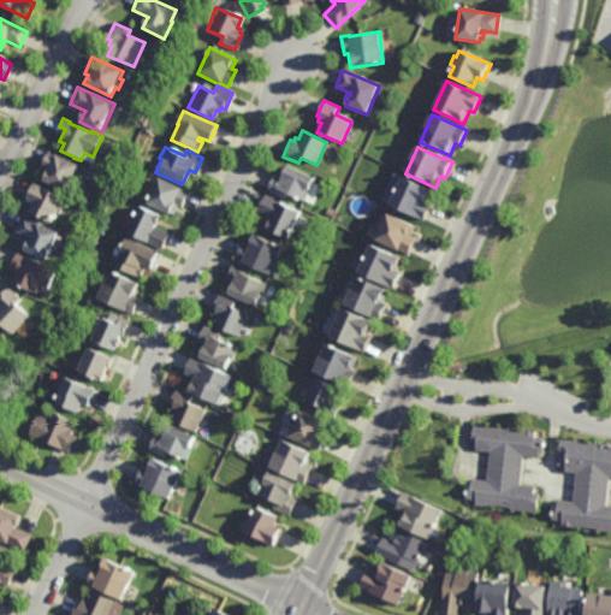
[(73,184),(69,182),(64,193),(41,182),(42,179),(40,178),(43,170),(40,169),(48,152),(55,155),(55,157),(78,167),(75,173),(78,175),(73,184)]
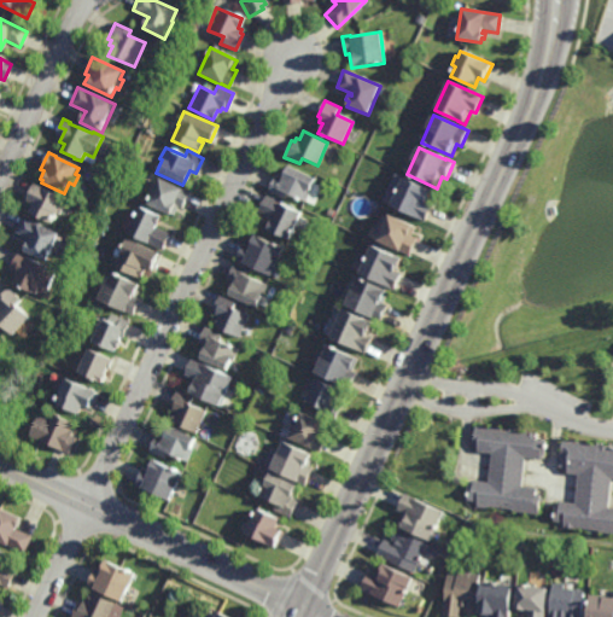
[(315,180),(304,203),(285,193),(282,199),(266,192),(274,176),(280,179),(281,176),(282,176),(287,167),(315,180)]
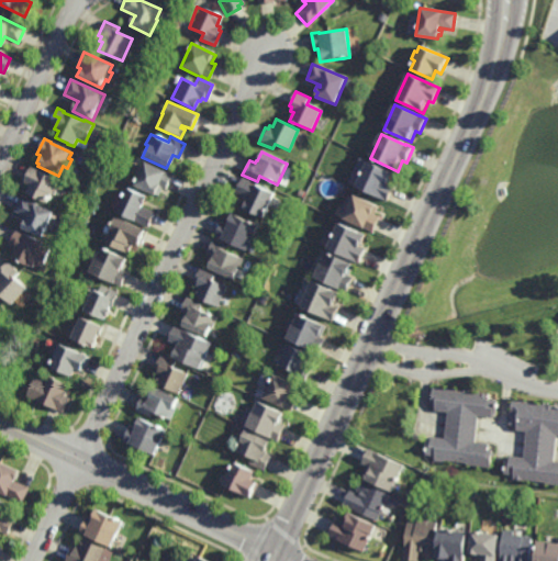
[(164,172),(164,171),(170,175),(163,190),(159,189),(156,197),(153,195),(132,186),(143,163),(164,172)]
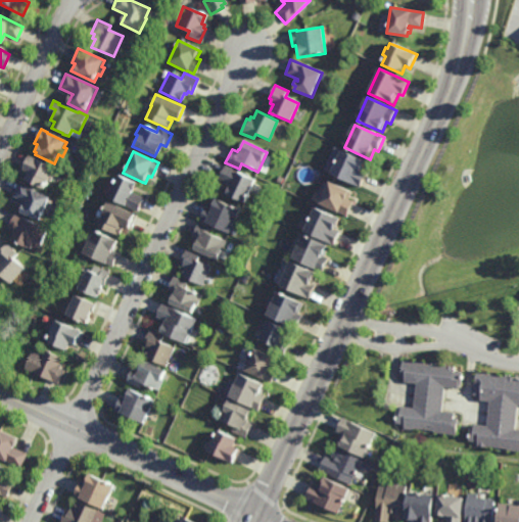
[(368,163),(364,172),(362,172),(362,174),(367,176),(361,189),(332,176),(342,152),(368,163)]
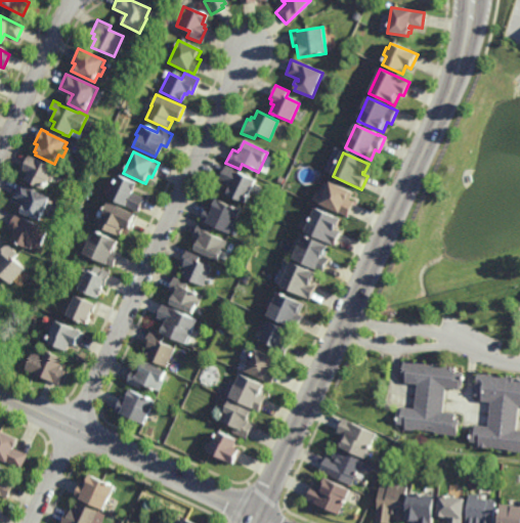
[(48,182),(46,181),(41,190),(22,181),(26,174),(20,171),(26,161),(25,161),(27,157),(52,169),(50,174),(52,175),(48,182)]
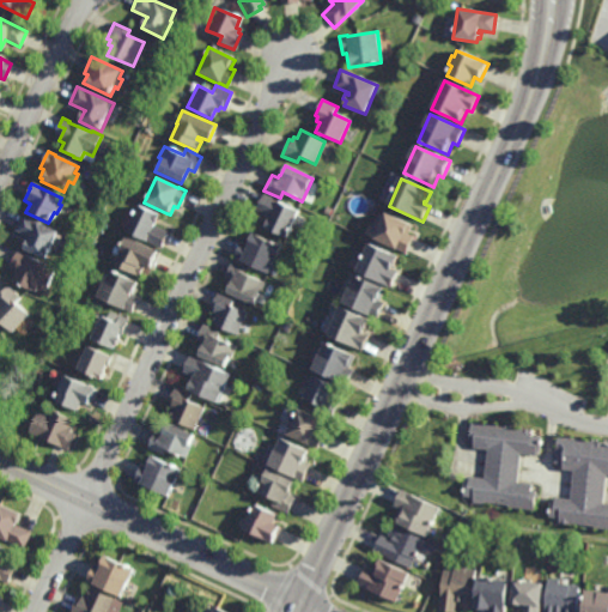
[(285,240),(263,230),(269,217),(255,211),(262,195),(298,212),(285,240)]
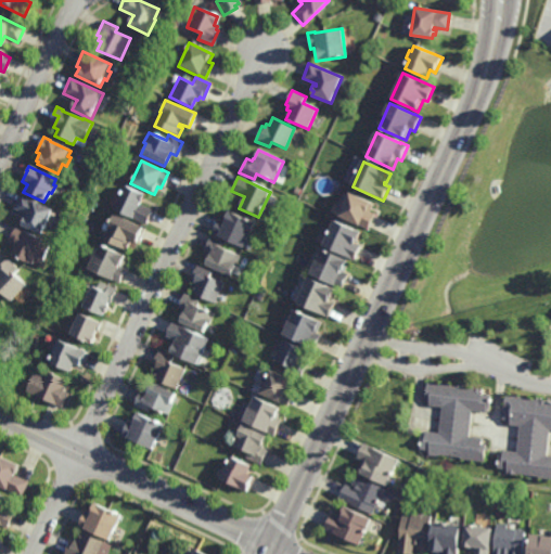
[(141,222),(113,213),(122,187),(143,193),(139,206),(145,208),(141,222)]
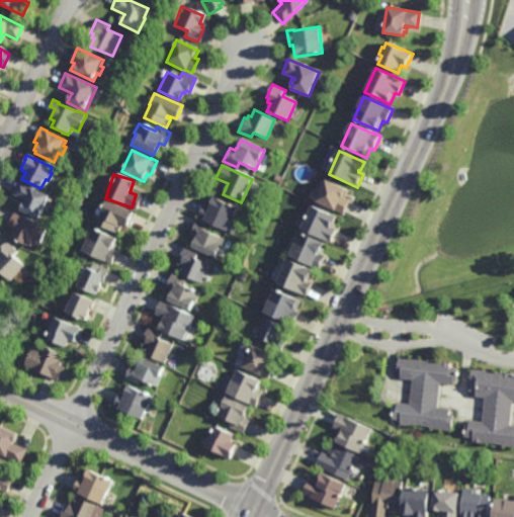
[(35,221),(17,211),(23,200),(11,195),(18,182),(48,195),(35,221)]
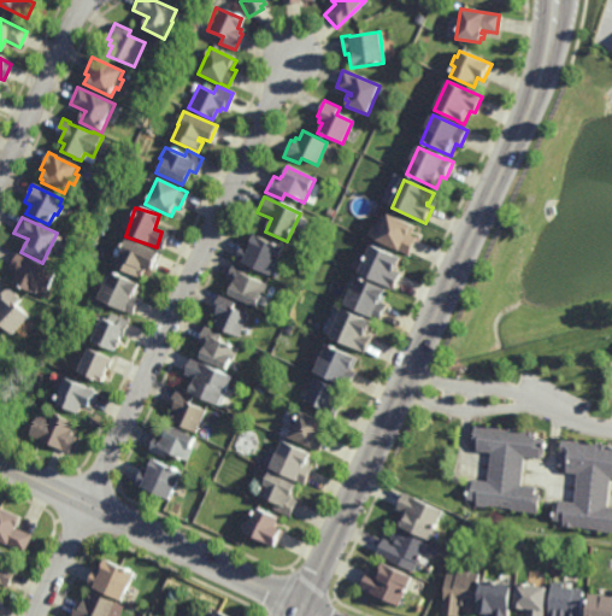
[(409,258),(401,253),(400,254),(377,244),(389,217),(416,229),(411,238),(417,240),(409,258)]
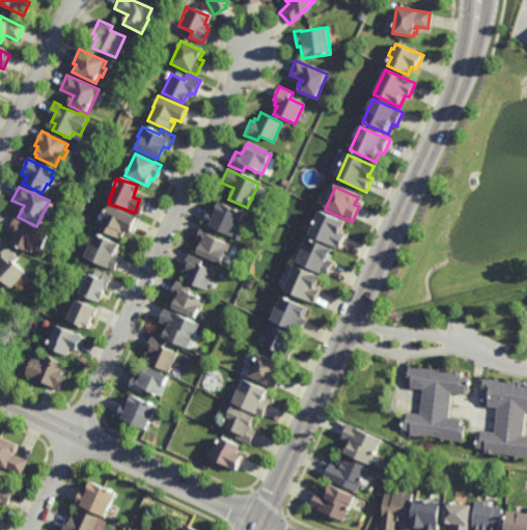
[(242,215),(231,240),(209,229),(209,228),(209,227),(201,224),(207,211),(211,213),(215,203),(242,215)]
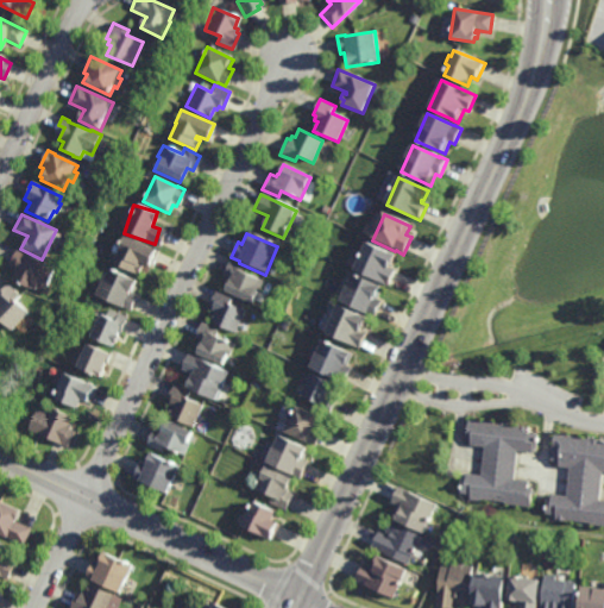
[(149,267),(148,267),(148,268),(137,263),(137,264),(140,267),(136,276),(111,265),(117,251),(115,251),(123,237),(156,252),(149,267)]
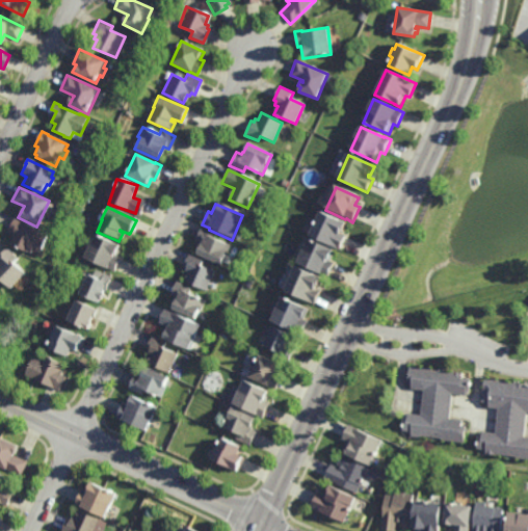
[(343,234),(342,233),(341,236),(345,238),(339,251),(310,238),(321,214),(347,226),(343,234)]
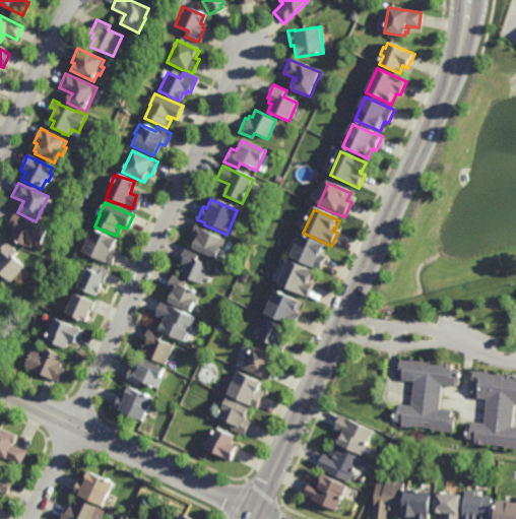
[(38,246),(30,243),(27,249),(9,241),(12,234),(9,233),(11,229),(7,226),(13,212),(46,228),(38,246)]
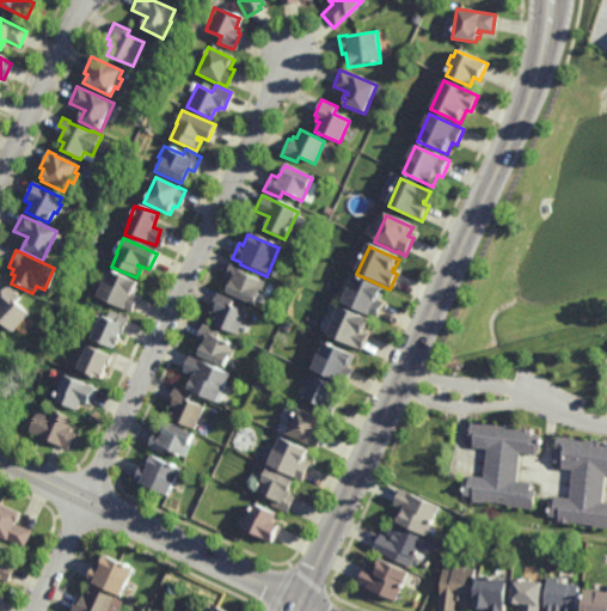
[(258,293),(256,292),(251,303),(226,291),(231,280),(224,276),(230,261),(246,268),(244,276),(262,285),(258,293)]
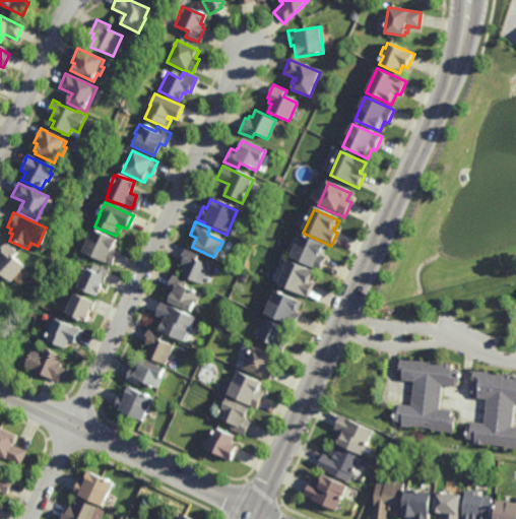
[(110,264),(82,251),(82,250),(81,249),(90,230),(116,242),(113,250),(116,251),(110,264)]
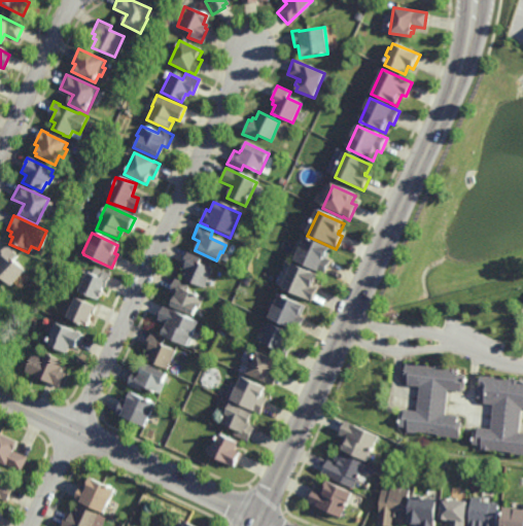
[(328,250),(325,256),(328,258),(322,271),(316,268),(293,256),(298,249),(300,250),(305,239),(328,250)]
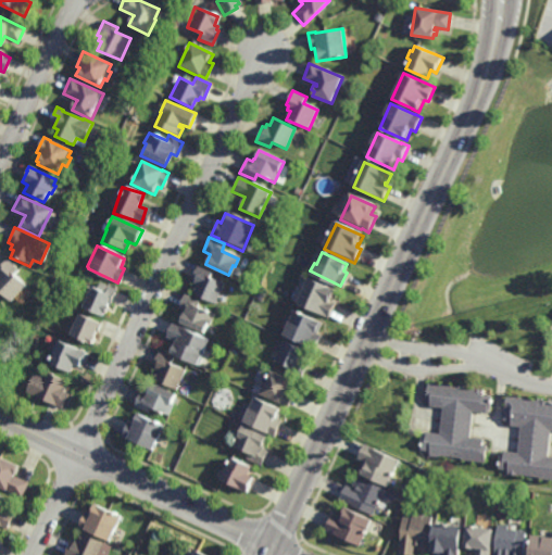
[(9,300),(0,291),(0,267),(7,261),(16,270),(14,273),(25,284),(9,300)]
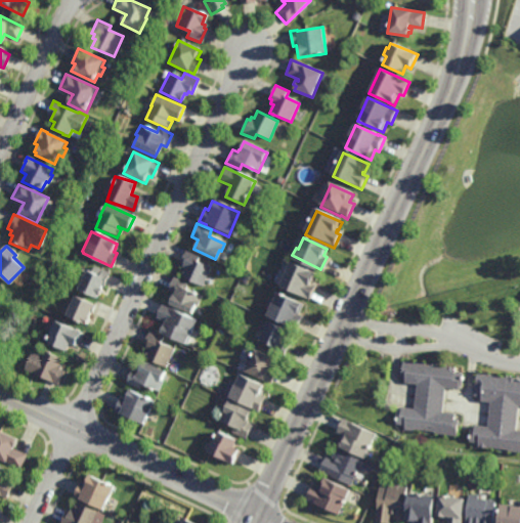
[(190,254),(192,252),(199,255),(197,259),(209,265),(200,285),(180,275),(184,266),(181,265),(182,263),(179,261),(184,251),(190,254)]
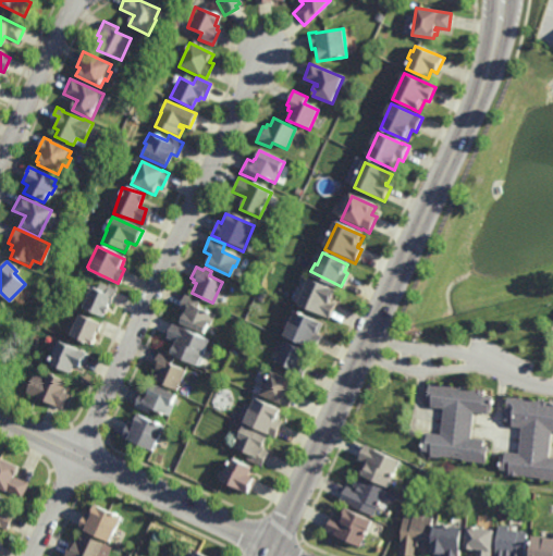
[(336,286),(331,296),(330,296),(328,298),(334,301),(328,316),(296,300),(309,274),(336,286)]
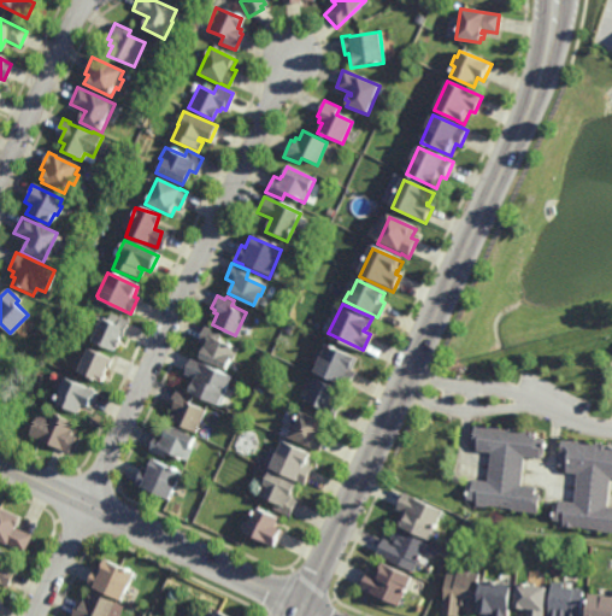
[(128,321),(119,336),(118,336),(118,338),(119,338),(115,346),(113,345),(112,348),(90,339),(101,315),(105,317),(106,315),(109,316),(110,312),(128,321)]
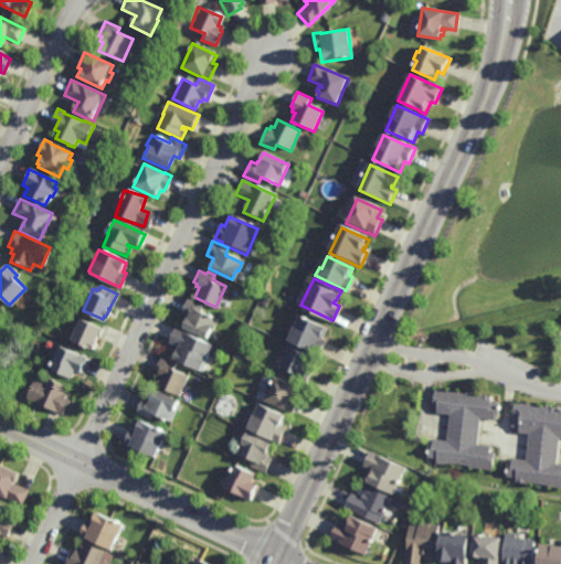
[(211,326),(210,326),(205,337),(178,325),(183,312),(180,310),(187,297),(201,304),(200,308),(211,312),(210,316),(215,318),(211,326)]
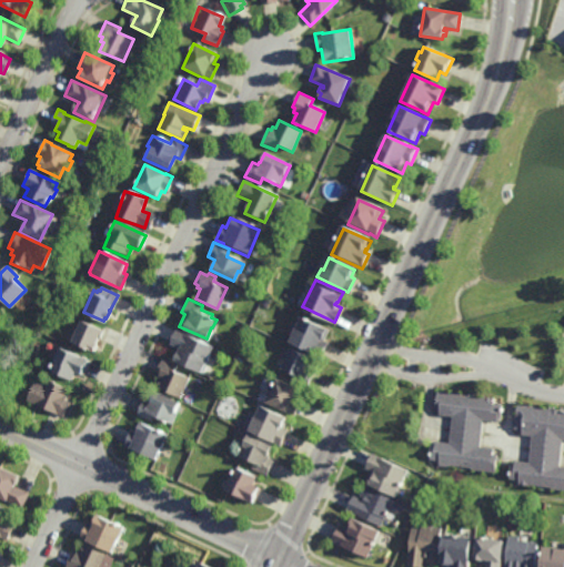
[(319,355),(312,352),(312,351),(288,340),(300,313),(326,326),(321,338),(325,341),(319,355)]
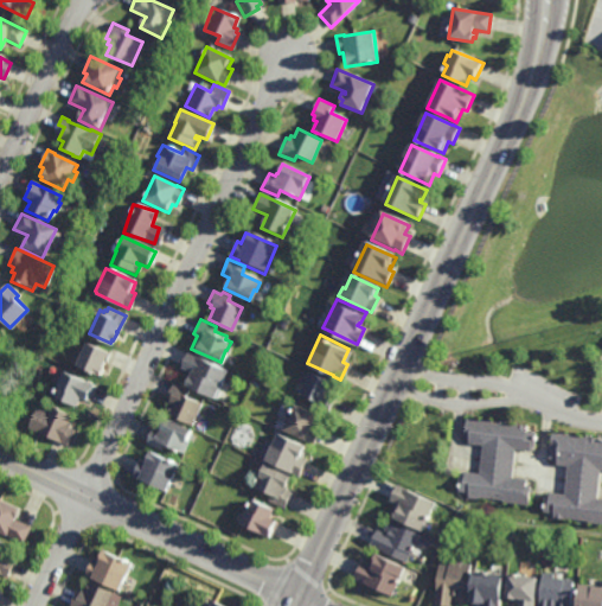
[(97,372),(75,363),(85,339),(108,349),(101,364),(102,364),(97,372)]
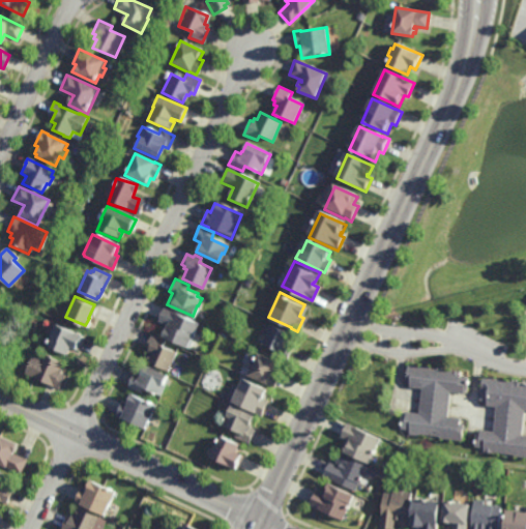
[(185,347),(161,335),(166,324),(156,319),(164,304),(198,321),(185,347)]
